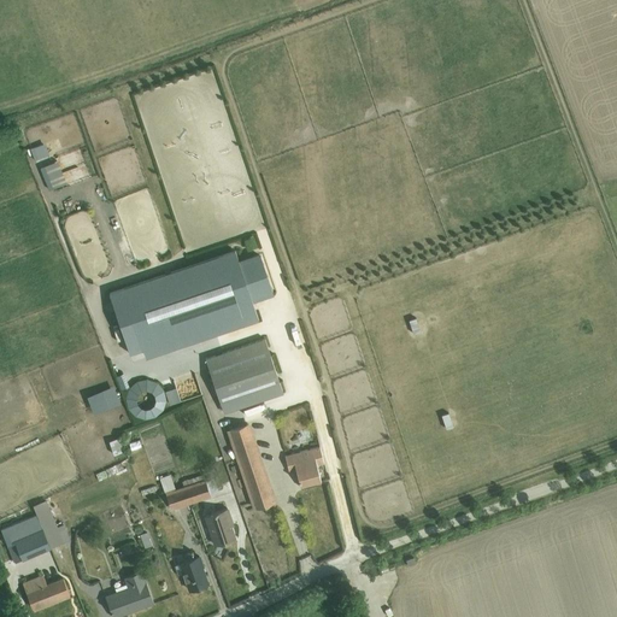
[(45,142),(34,147),(39,158),(48,154),(45,142)]
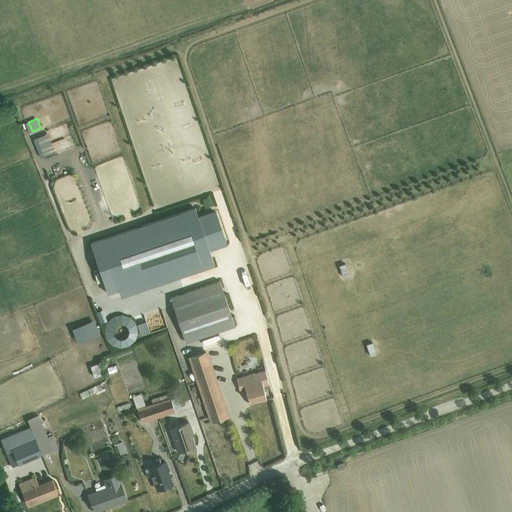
[(48,132),(34,138),(41,157),(56,151),(48,132)]
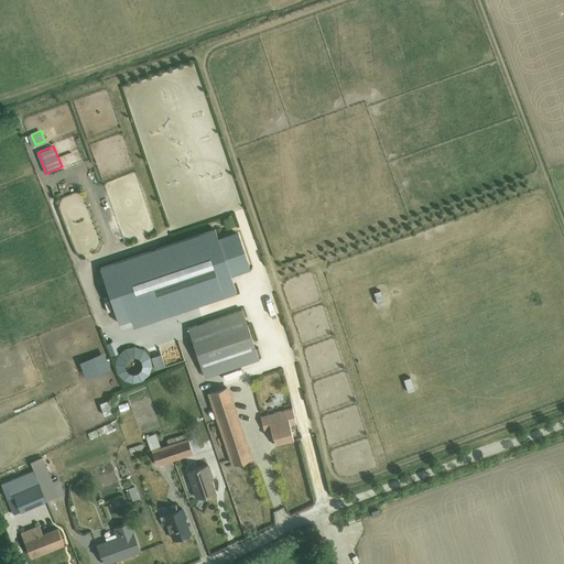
[(58,176),(49,181),(53,191),(63,187),(58,176)]
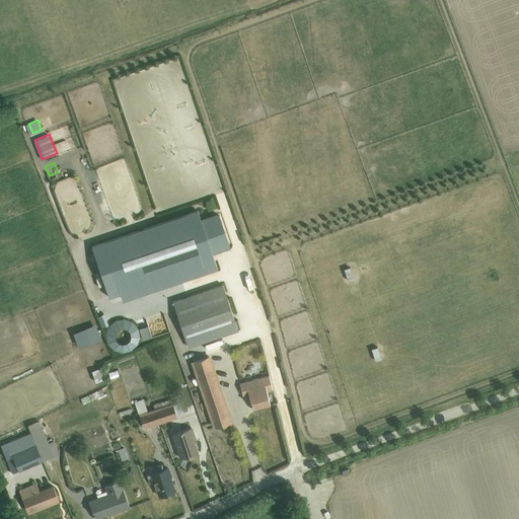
[(198,209),(91,246),(108,297),(121,292),(124,301),(219,270),(198,209)]
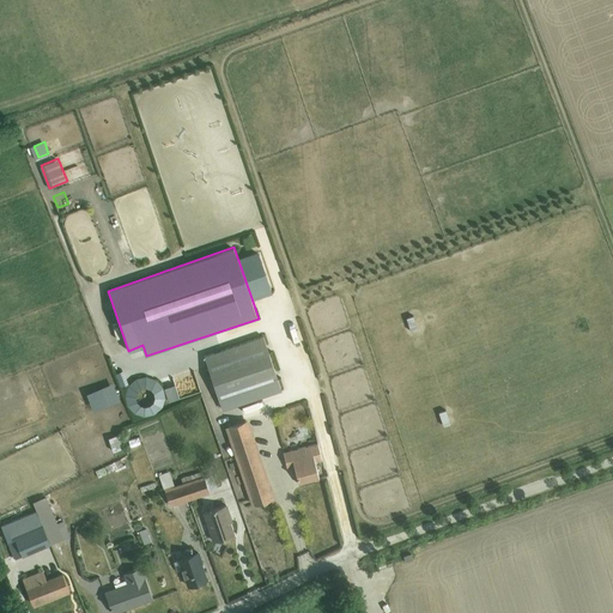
[(417,313),(410,315),(414,329),(422,327),(417,313)]
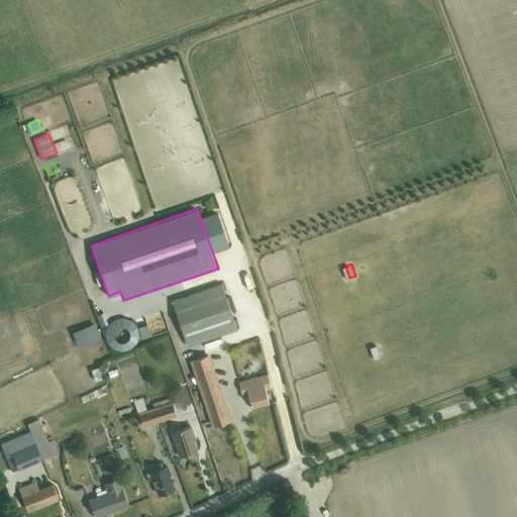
[(343,268),(337,271),(343,282),(349,279),(343,268)]
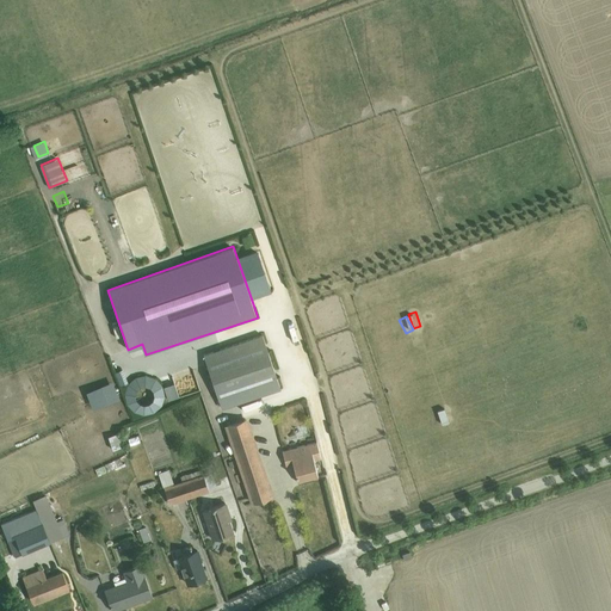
[(261,334),(203,355),(214,384),(222,408),(281,389),(261,334)]
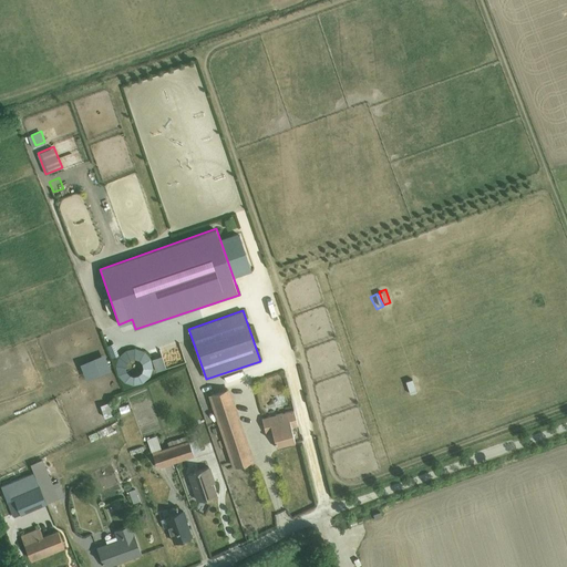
[(115,340),(109,343),(115,354),(121,351),(115,340)]
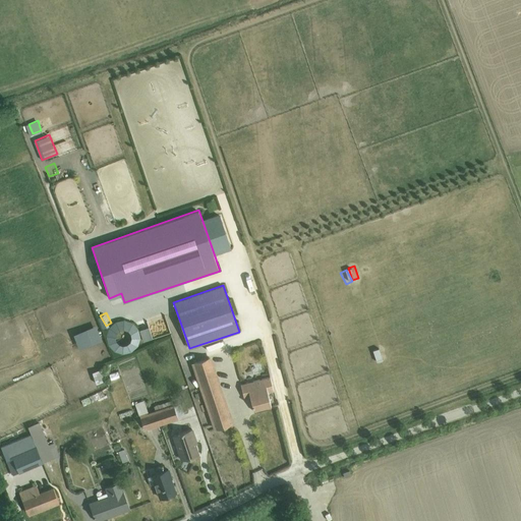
[(124,319),(116,321),(109,327),(108,332),(108,333),(107,335),(107,337),(108,341),(108,343),(114,350),(122,353),(127,351),(130,350),(137,345),(140,337),(139,329),(133,322),(124,319)]
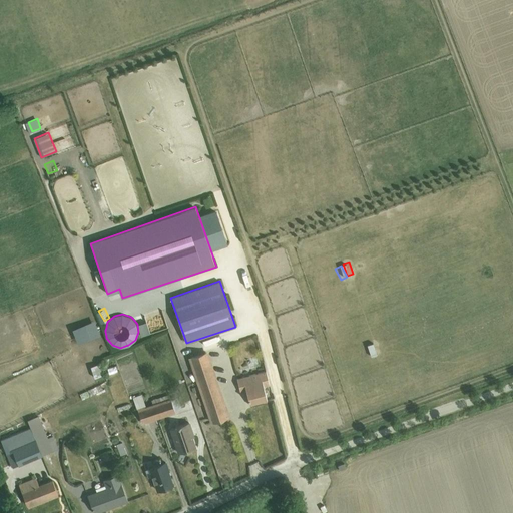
[(146,321),(137,324),(141,336),(150,332),(146,321)]
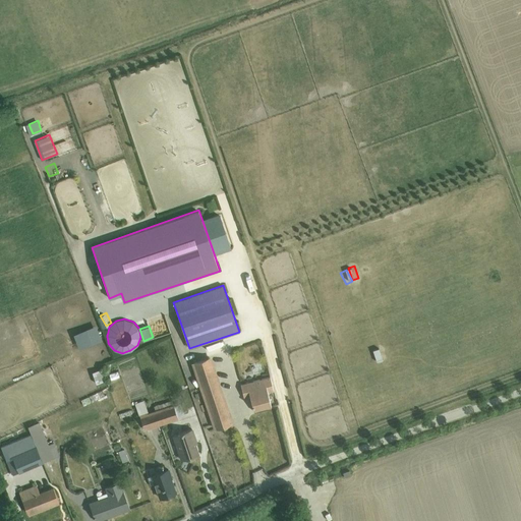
[(379,347),(372,349),(377,362),(383,360),(379,347)]
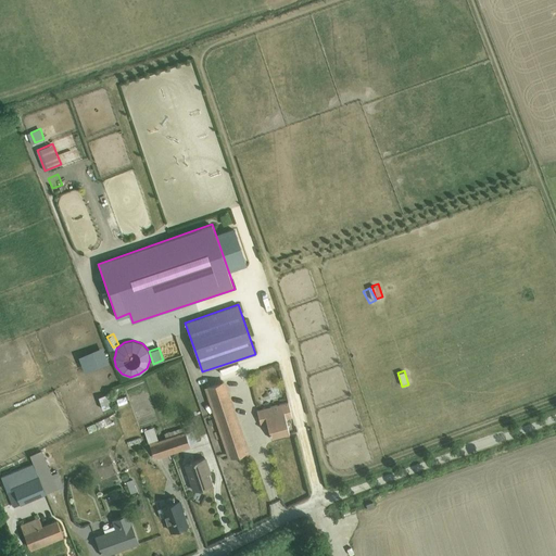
[(207,387),(204,388),(228,458),(250,451),(226,380),(207,387)]
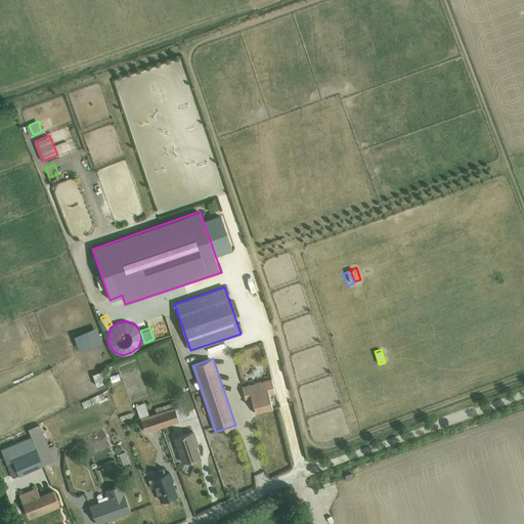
[(101,370),(92,374),(96,386),(105,383),(101,370)]
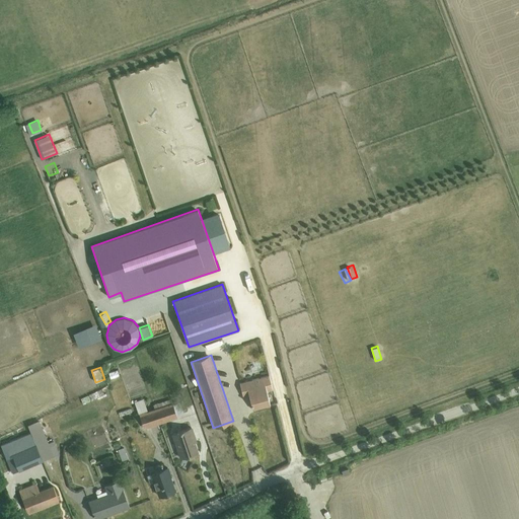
[(118,369),(108,372),(110,378),(120,375),(118,369)]
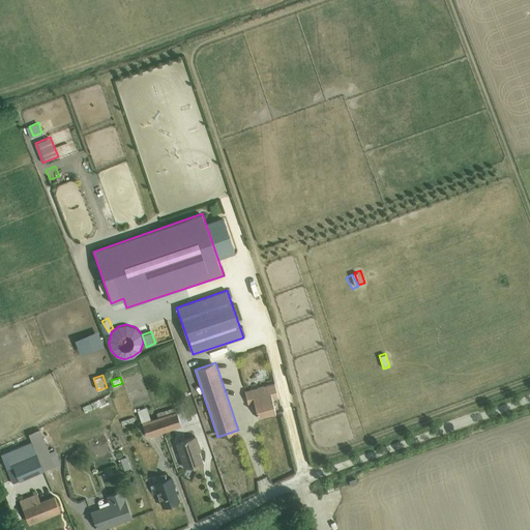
[(274,382),(244,390),(248,405),(254,404),(258,418),(276,413),(272,399),(278,398),(274,382)]
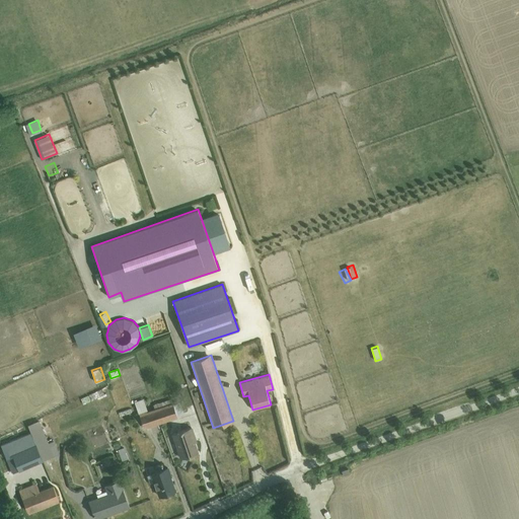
[(101,388),(89,394),(91,399),(104,393),(101,388)]
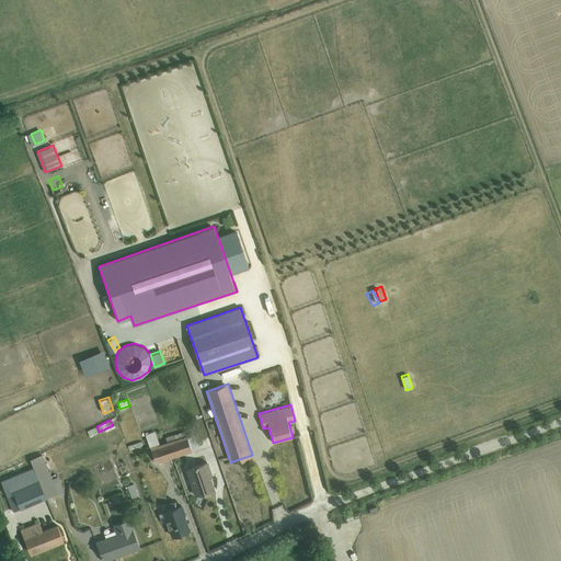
[(95,426),(87,431),(90,436),(98,433),(95,426)]
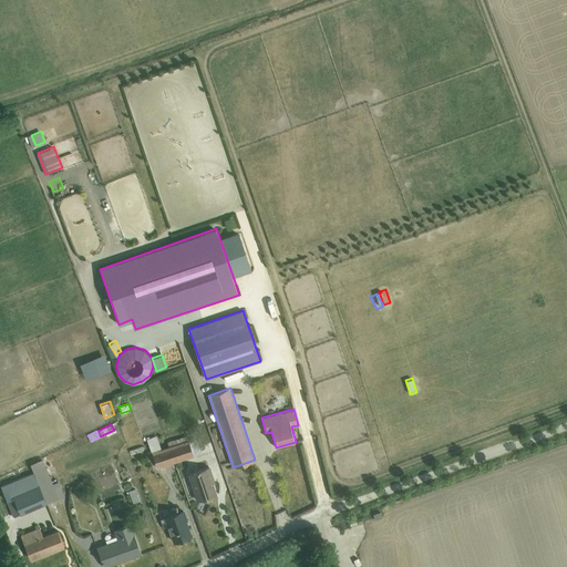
[(169,445),(175,462),(194,455),(193,453),(202,451),(197,437),(189,440),(187,434),(167,441),(169,445)]
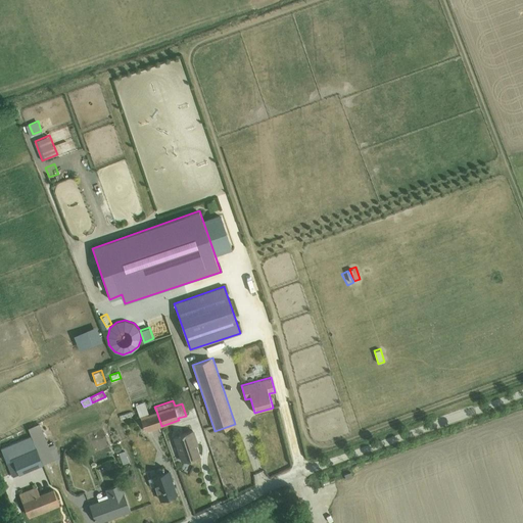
[(161,426),(156,411),(149,413),(145,401),(136,405),(145,431),(161,426)]
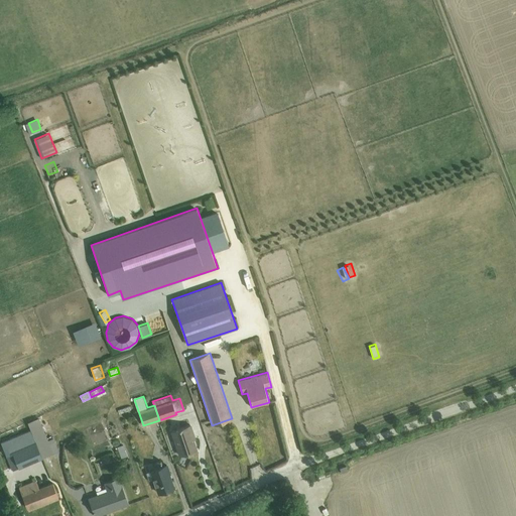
[(121,413),(134,410),(132,403),(120,406),(121,413)]
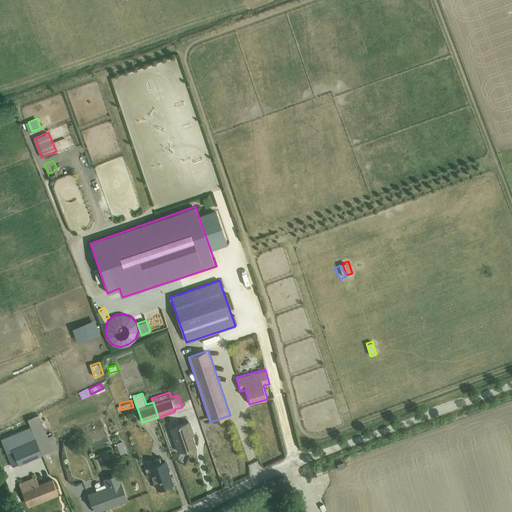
[(39,414),(28,418),(31,426),(42,454),(58,447),(53,434),(48,436),(39,414)]
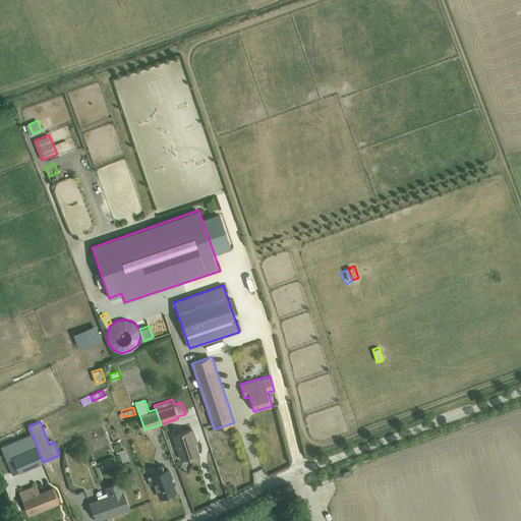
[(193,427),(172,435),(180,460),(199,454),(196,443),(198,443),(193,427)]
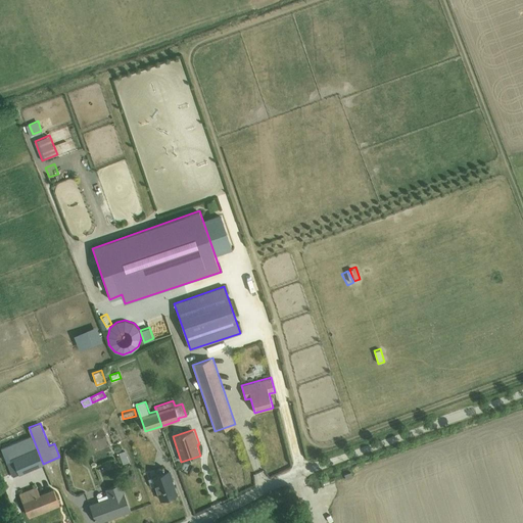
[(32,435),(1,447),(11,475),(43,464),(32,435)]
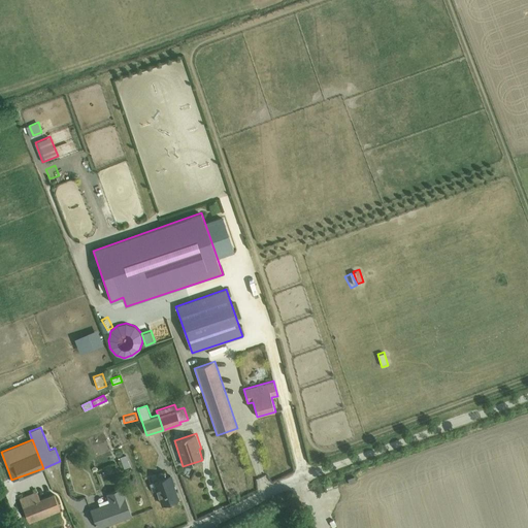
[(126,455),(120,457),(124,468),(130,466),(126,455)]
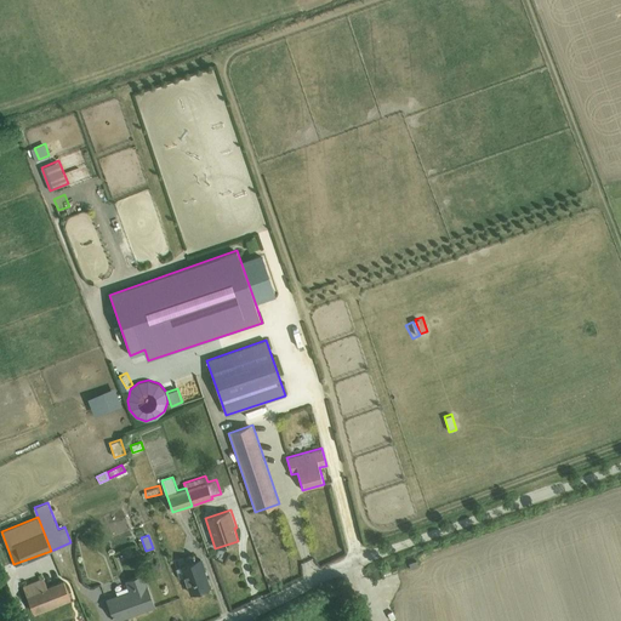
[(220,547),(222,558),(229,557),(227,546),(220,547)]
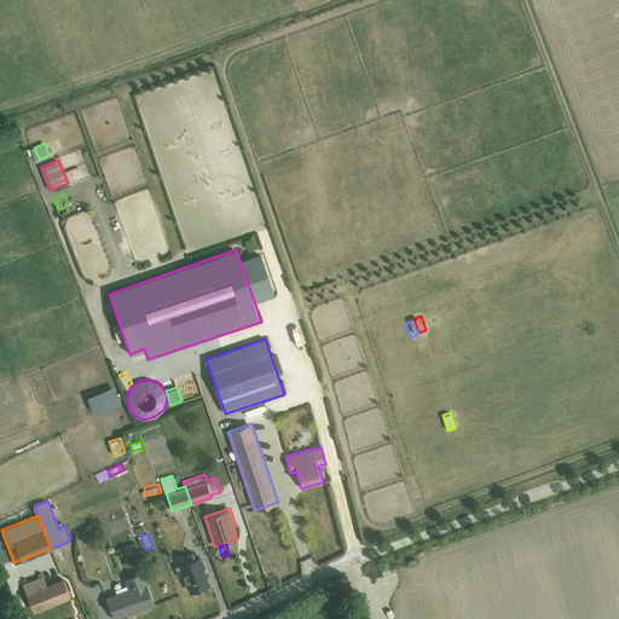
[(185,562),(175,566),(178,577),(184,574),(190,591),(208,584),(203,568),(206,567),(201,556),(195,557),(192,551),(183,555),(185,562)]
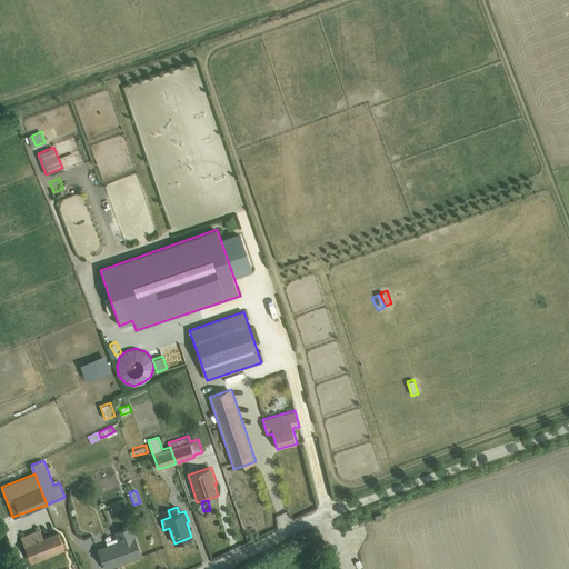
[(107,545),(97,548),(105,568),(141,556),(130,526),(115,531),(117,538),(106,541),(107,545)]
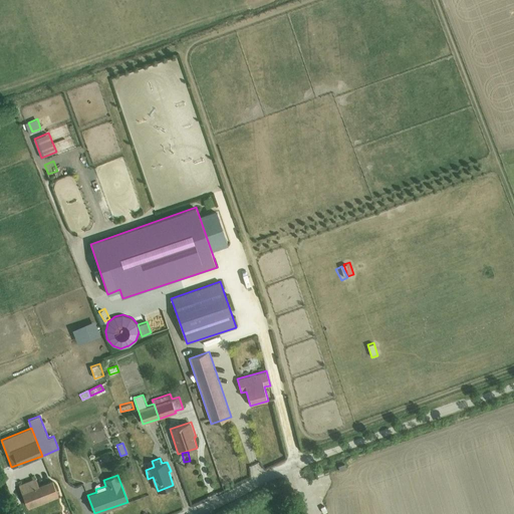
[(35,478),(18,484),(28,508),(58,496),(52,480),(39,485),(35,478)]
